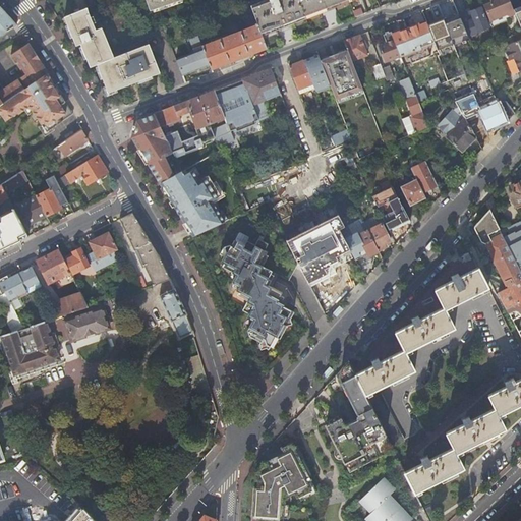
[(146,0),(150,10),(179,0),(146,0)]
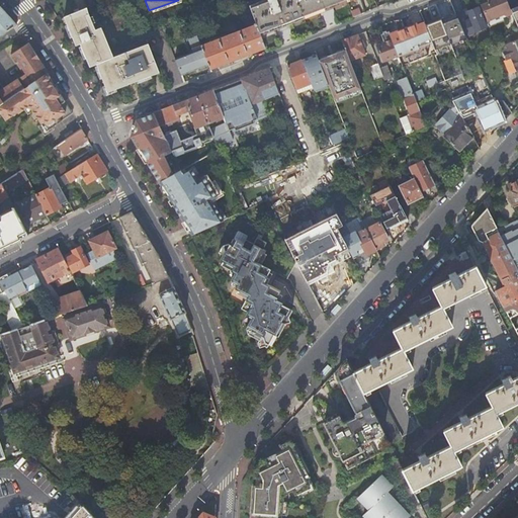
[(201,47),(202,49),(208,65),(209,69),(265,48),(260,35),(347,2),(346,0),(257,0),(248,4),(236,8),(240,19),(253,14),(256,25),(201,47)]
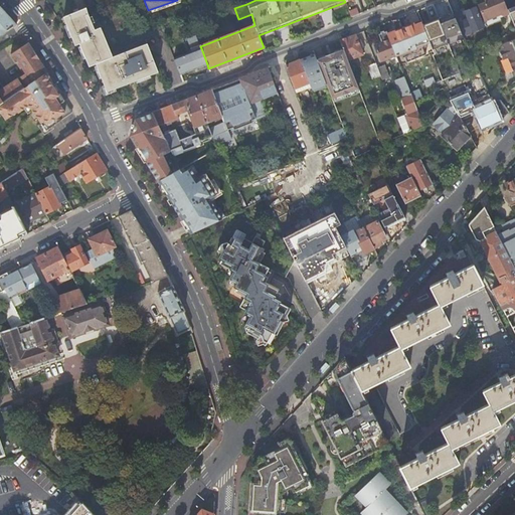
[(446,0),(439,3),(446,20),(454,17),(454,16),(446,0)]
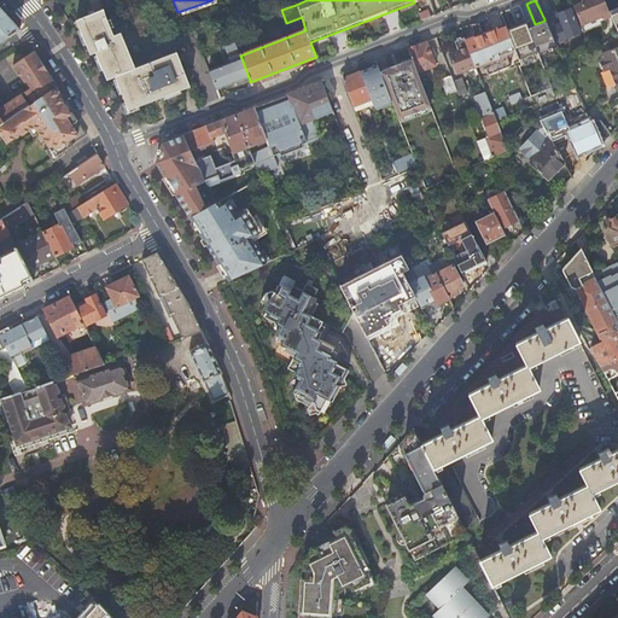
[(612,18),(611,16),(610,15),(604,0),(579,0),(582,4),(572,7),(573,9),(579,25),(581,27),(599,18),(605,21),(612,18)]
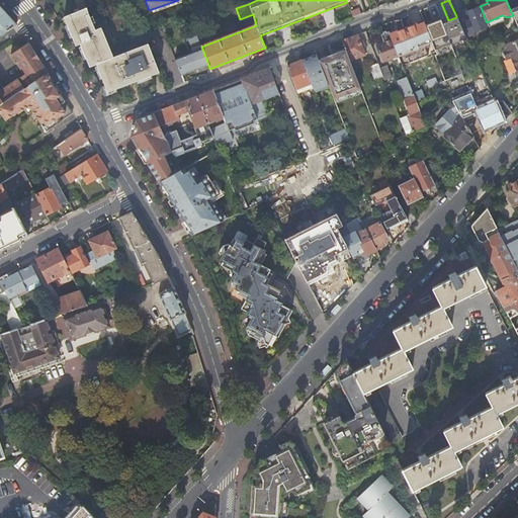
[(0,36),(17,25),(7,14),(0,6),(0,36)]
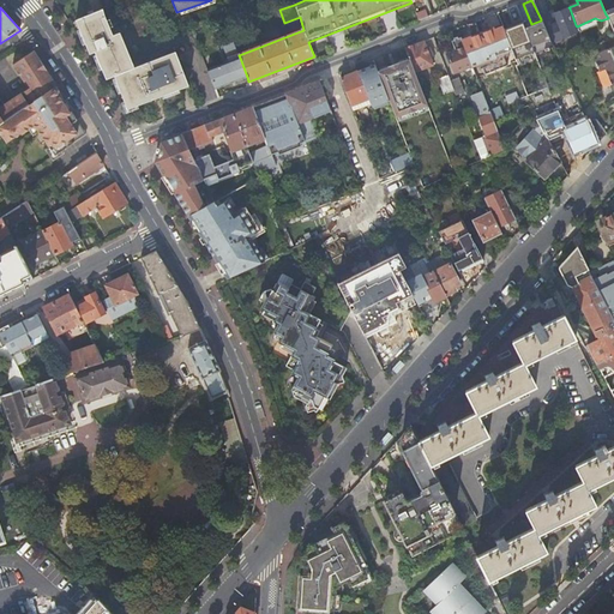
[(576,25),(570,8),(566,10),(573,26),(576,25)]
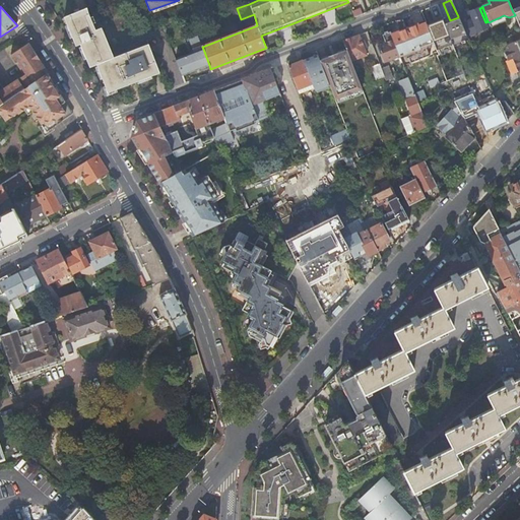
[(108,92),(159,72),(148,44),(113,58),(101,27),(95,29),(88,13),(86,8),(64,17),(75,45),(79,44),(89,67),(96,64),(108,92)]
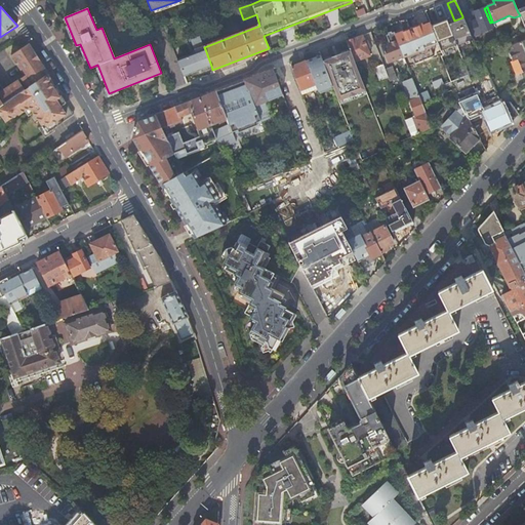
[(356,11),(358,17),(363,16),(366,15),(363,8),(356,11)]
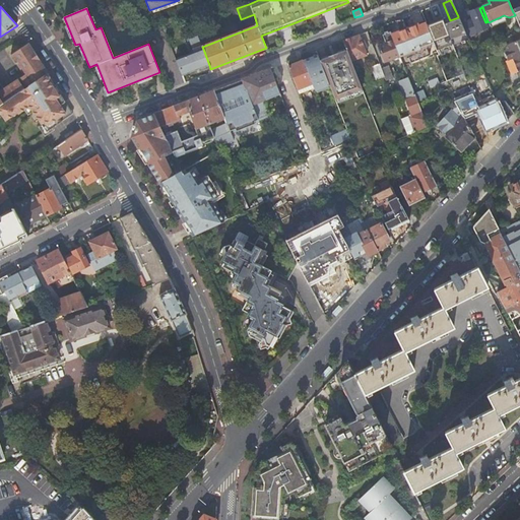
[(458,16),(458,17),(465,33),(472,30),(474,34),(481,30),(479,24),(485,22),(479,8),(458,16)]
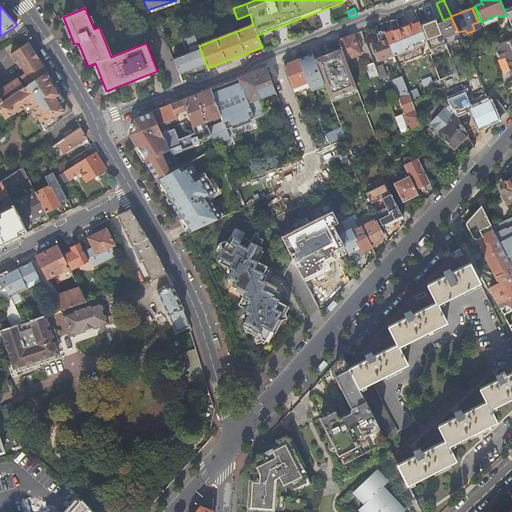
[(396,18),(389,21),(393,31),(391,32),(385,34),(393,55),(397,54),(398,56),(406,53),(405,51),(409,49),(400,28),(396,18)]
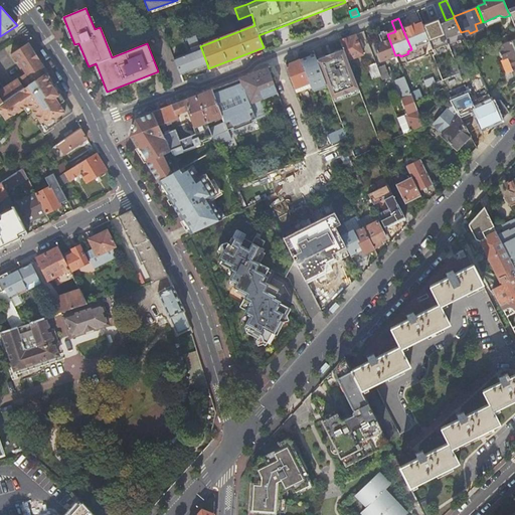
[(424,22),(421,23),(430,42),(433,41),(424,22)]
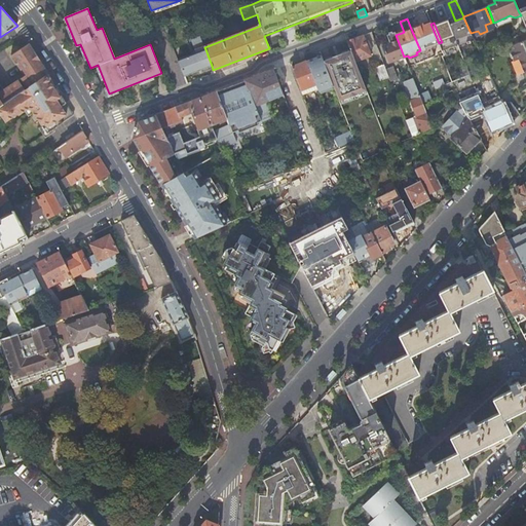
[(411,29),(420,50),(439,43),(430,24),(422,27),(421,25),(411,29)]
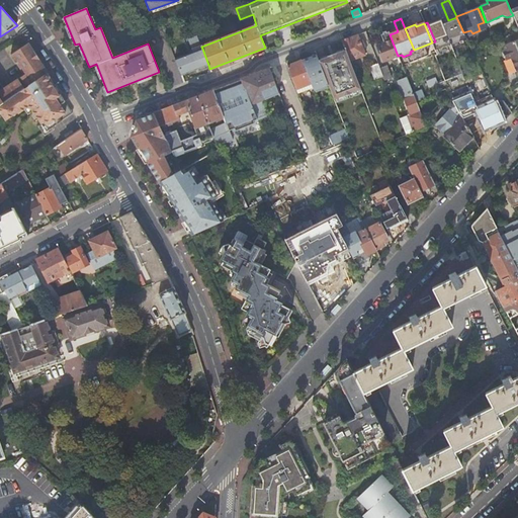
[(383,44),(377,46),(376,47),(382,62),(392,59),(393,61),(399,59),(398,56),(390,34),(389,32),(386,32),(385,31),(382,32),(382,34),(380,34),(383,44)]
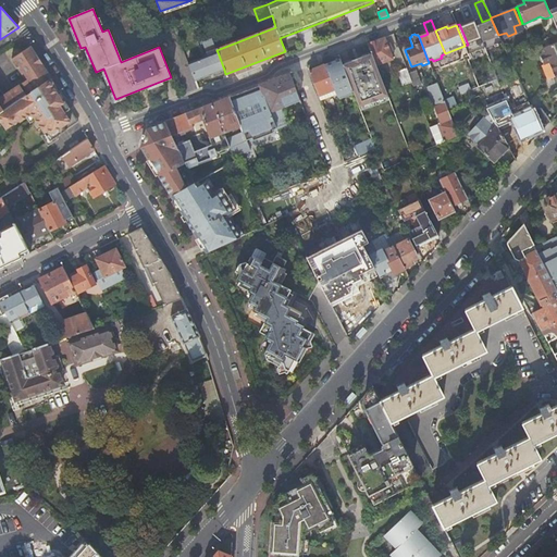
[(383,38),(368,45),(371,54),(375,66),(393,60),(390,53),(386,46),(383,38)]
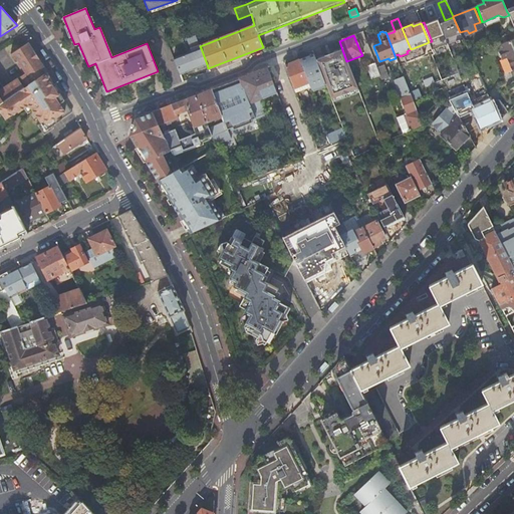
[(513,73),(513,39),(501,45),(503,49),(500,50),(503,58),(507,57),(513,73)]
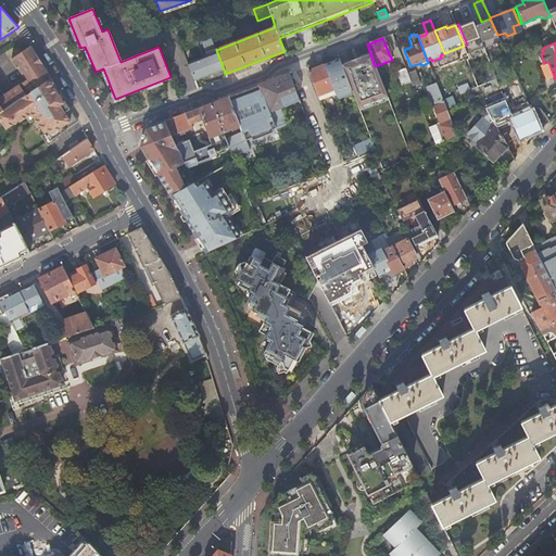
[(36,54),(30,48),(11,61),(25,81),(2,98),(0,93),(0,112),(10,105),(50,78),(37,57),(36,54)]
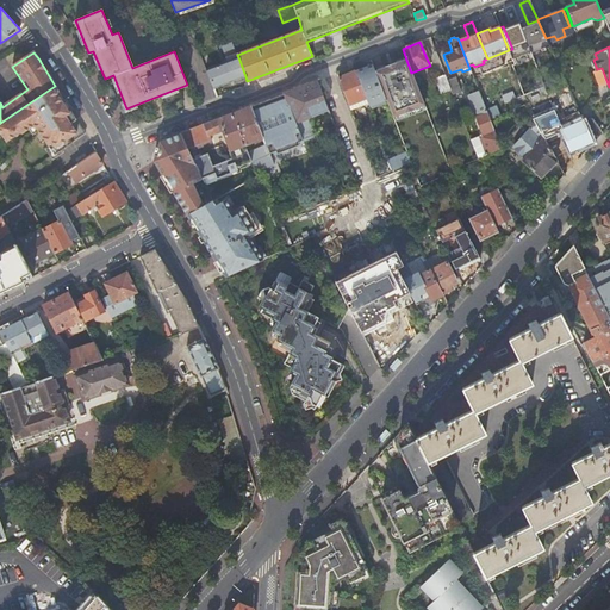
[(206,69),(213,89),(246,76),(238,57),(206,69)]
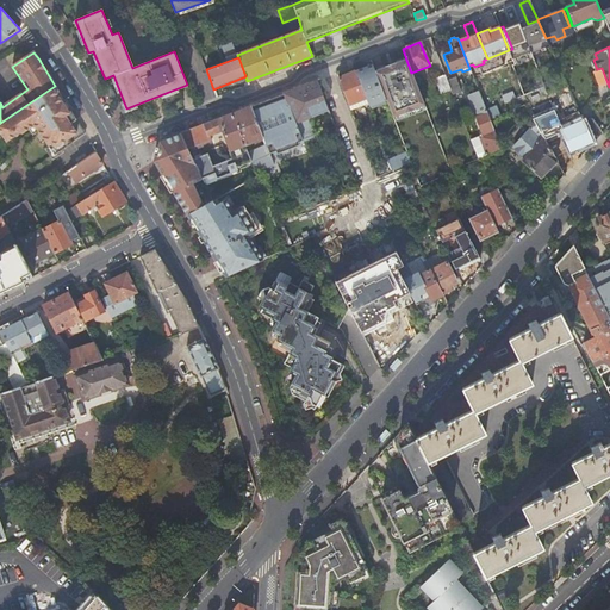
[(375,72),(380,86),(386,100),(393,118),(424,105),(416,85),(414,79),(411,73),(406,60),(396,64),(397,67),(394,68),(390,69),(387,70),(386,68),(375,72)]
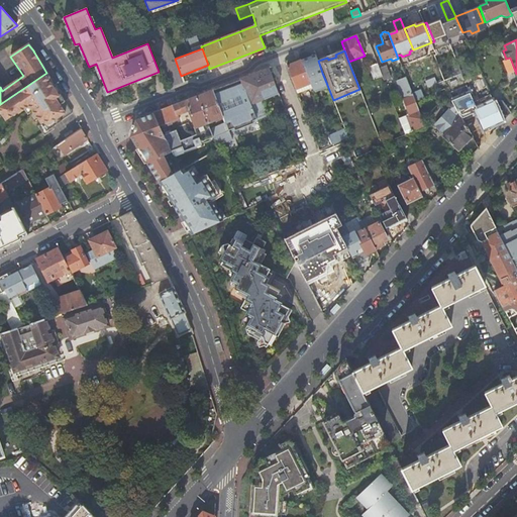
[(315,55),(301,61),(310,83),(312,88),(313,91),(327,85),(318,61),(315,55)]
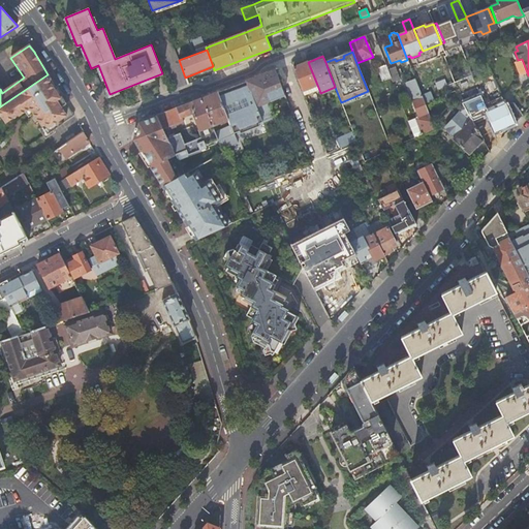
[(308,62),(293,67),(297,76),(303,91),(317,85),(308,62)]
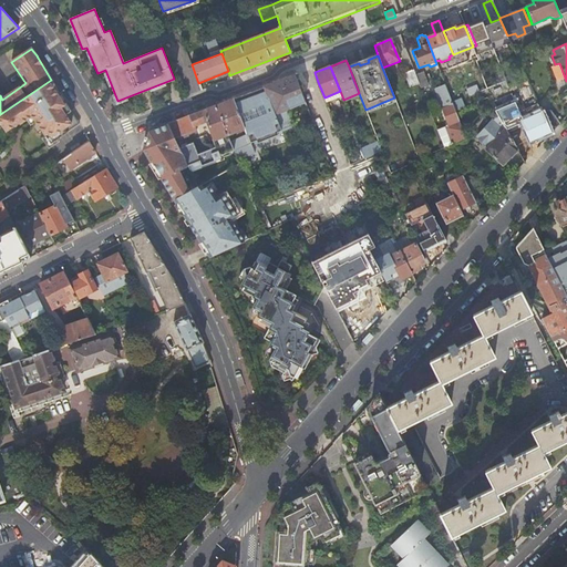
[(415,75),(413,70),(404,73),(410,86),(419,83),(415,75)]
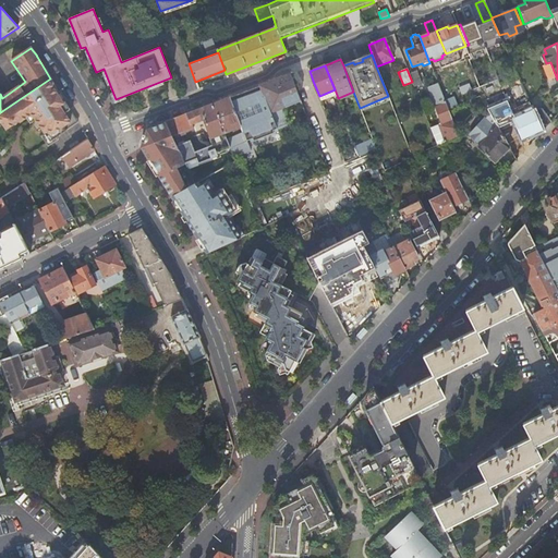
[(416,71),(409,74),(412,82),(414,87),(422,84),(416,71)]
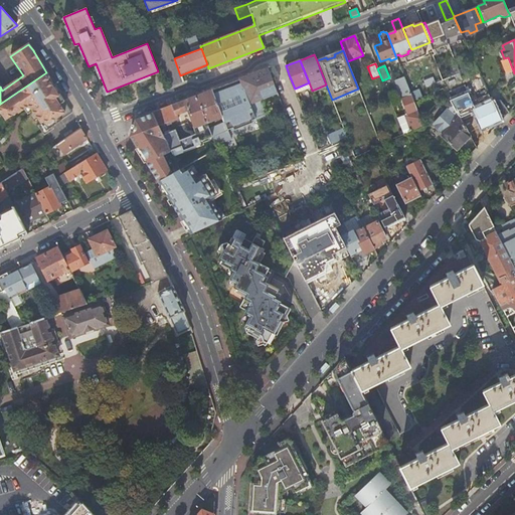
[(242,78),(211,91),(221,117),(223,122),(209,129),(209,130),(211,137),(215,146),(231,140),(228,133),(256,122),(255,120),(268,115),(262,99),(277,93),(268,69),(242,78)]
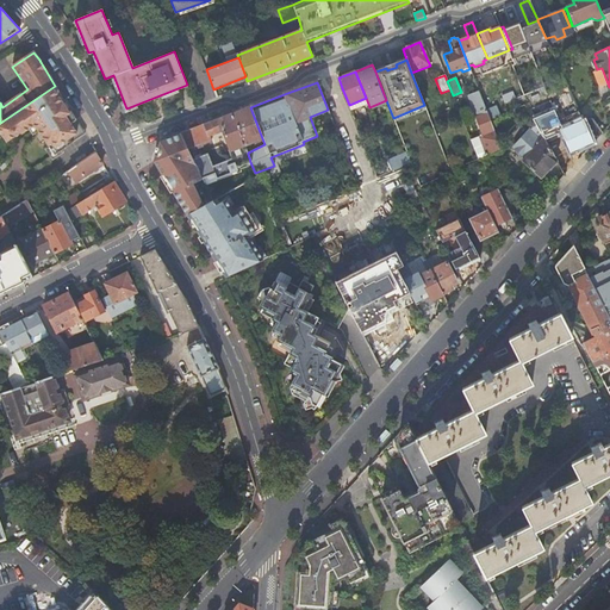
[(63,101),(55,86),(11,116),(0,123),(0,129),(7,141),(20,132),(22,134),(33,125),(54,155),(85,134),(76,122),(70,111),(68,112),(62,103),(63,101)]
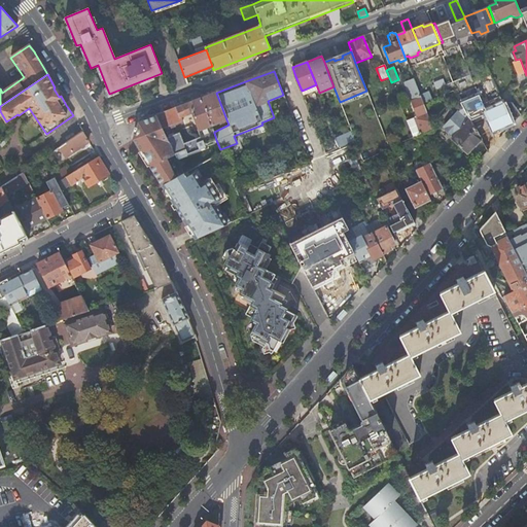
[(398,79),(391,82),(394,92),(401,89),(398,79)]
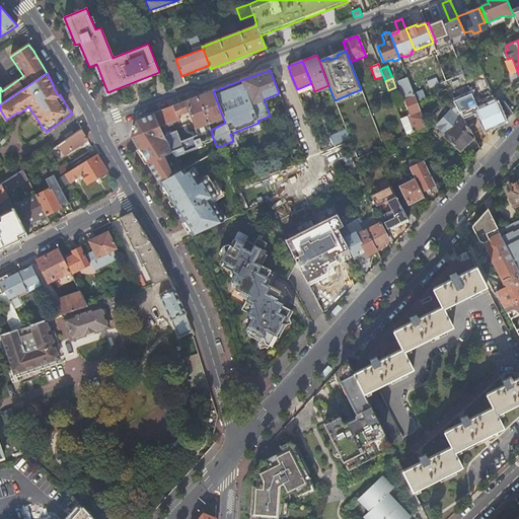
[(409,116),(415,133),(427,128),(408,78),(398,81),(411,115),(408,116),(409,116)]
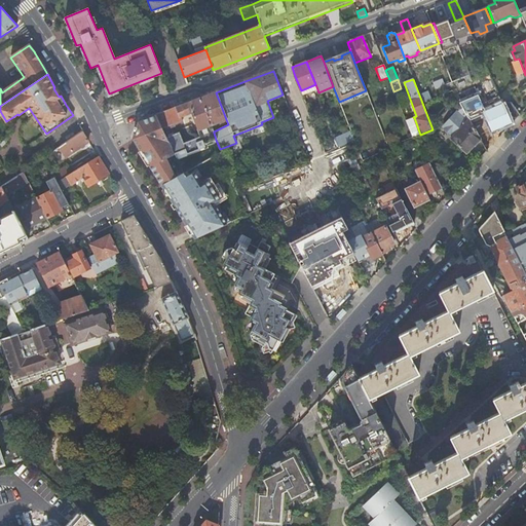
[(315,84),(301,90),(303,96),(317,89),(315,84)]
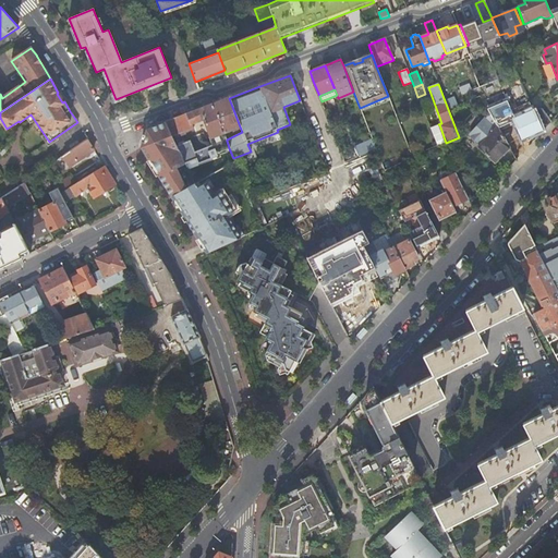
[(198,110),(166,123),(171,136),(192,128),(190,122),(203,117),(210,136),(209,137),(213,146),(195,154),(190,143),(178,148),(180,155),(184,164),(185,166),(197,160),(199,166),(217,157),(216,153),(229,148),(227,141),(227,140),(225,133),(240,126),(229,98),(198,110)]
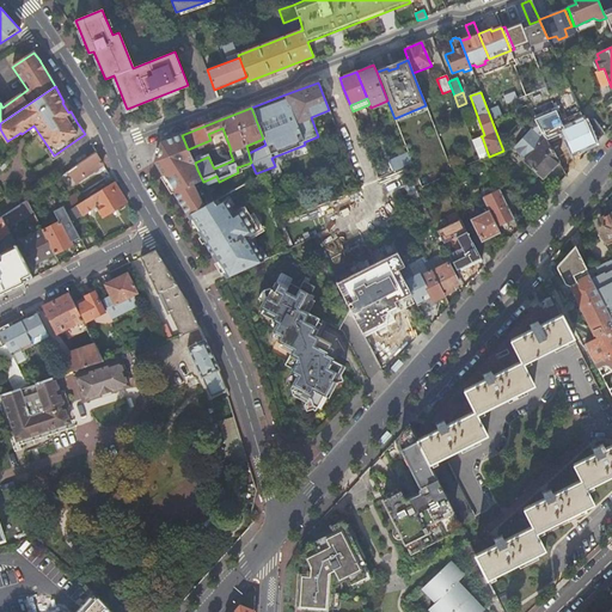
[(594,145),(605,134),(594,120),(585,123),(594,144),(594,145)]
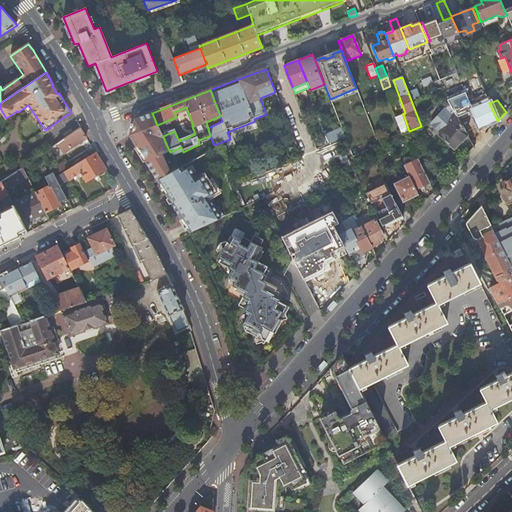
[(497,120),(489,103),(489,101),(470,109),(479,128),(497,120)]
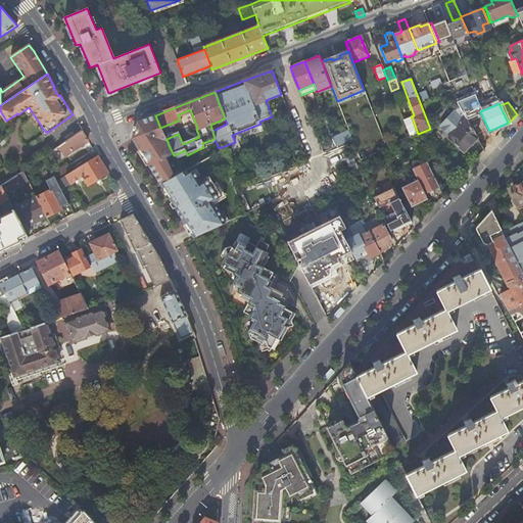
[(293,125),(286,107),(280,110),(284,121),(285,122),(285,123),(288,127),(293,125)]
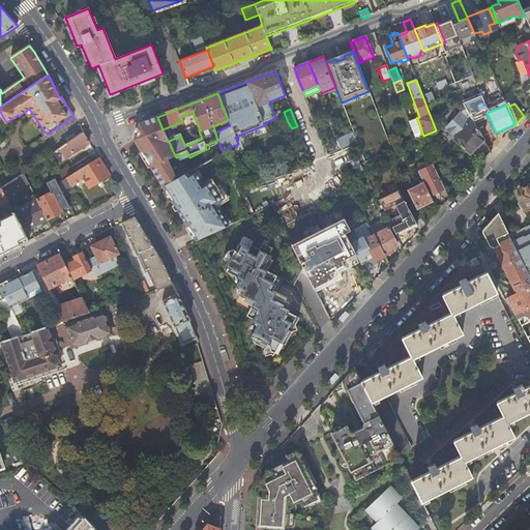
[(149,167),(163,187),(176,179),(167,159),(175,155),(171,147),(169,141),(163,129),(157,117),(144,122),(139,124),(137,129),(139,134),(135,136),(139,145),(137,146),(141,153),(143,152),(149,167)]
